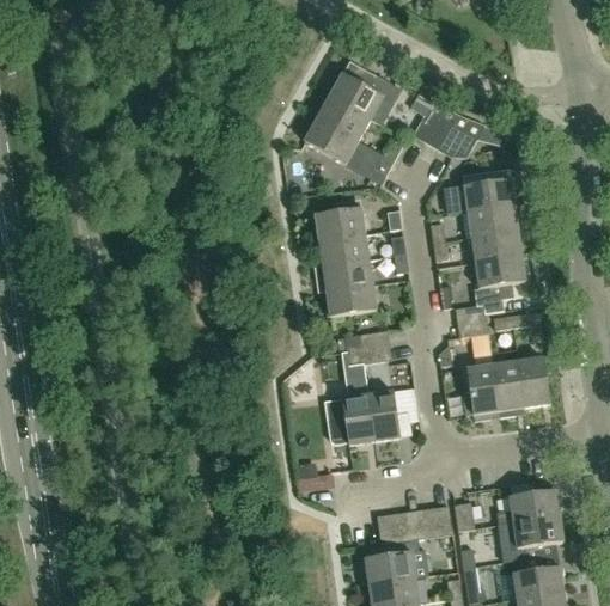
[(376,74),(348,60),(329,95),(370,117),(382,95),(368,86),(376,74)]
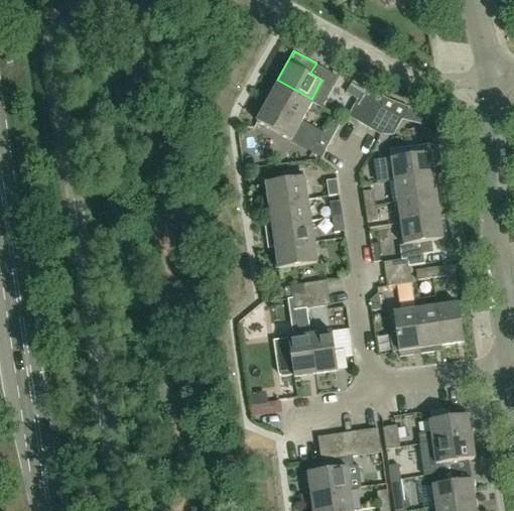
[(277,80),(266,99),(300,118),(311,99),(277,80)]
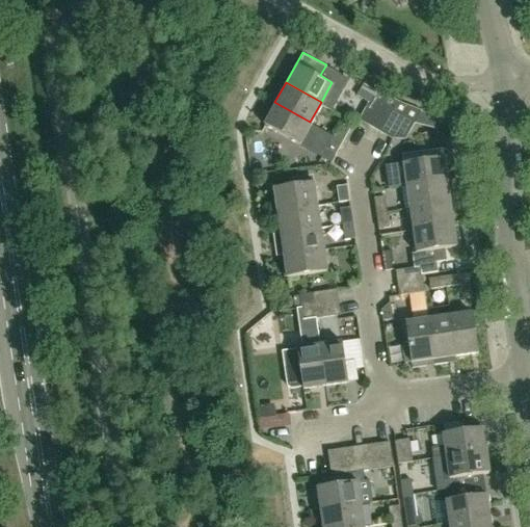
[(369,123),(386,94),(373,86),(356,116),(369,123)]
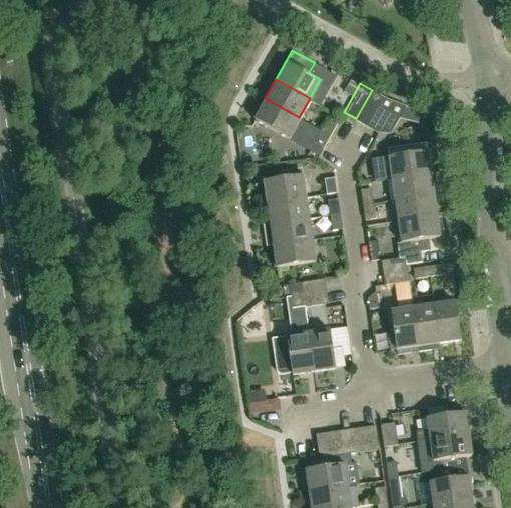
[(356,118),(367,124),(382,96),(372,90),(356,118)]
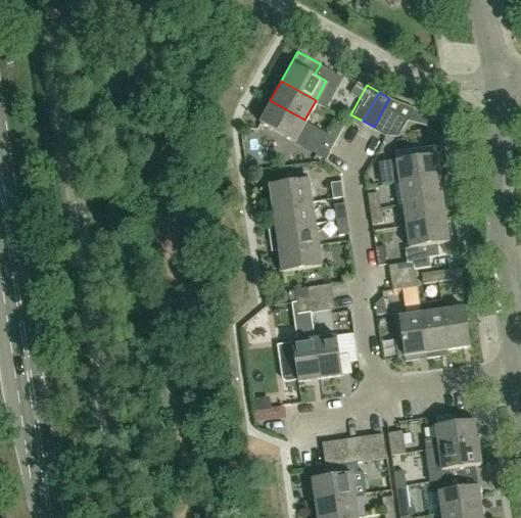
[(384,133),(391,121),(401,127),(413,105),(390,98),(389,98),(374,127),(384,133)]
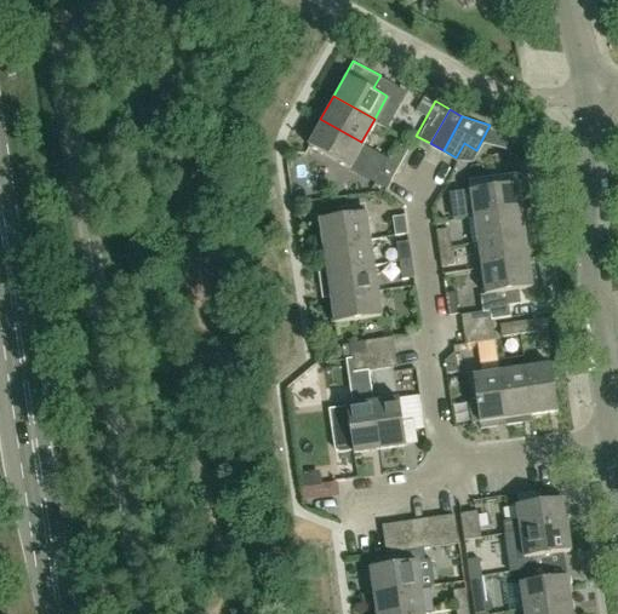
[(361,142),(320,119),(308,142),(349,165),(361,142)]
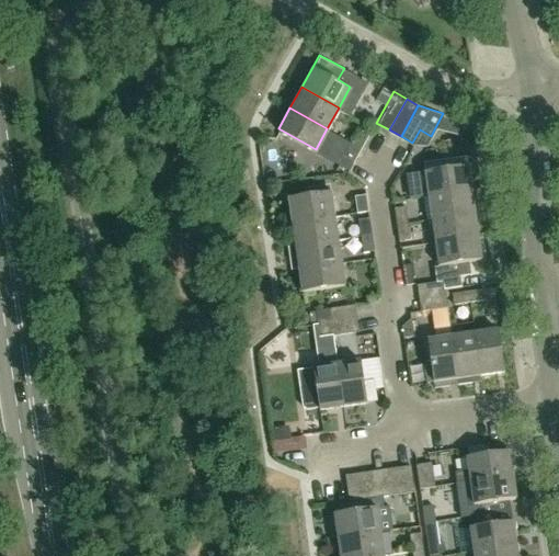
[(357,126),(350,142),(360,147),(367,132),(357,126)]
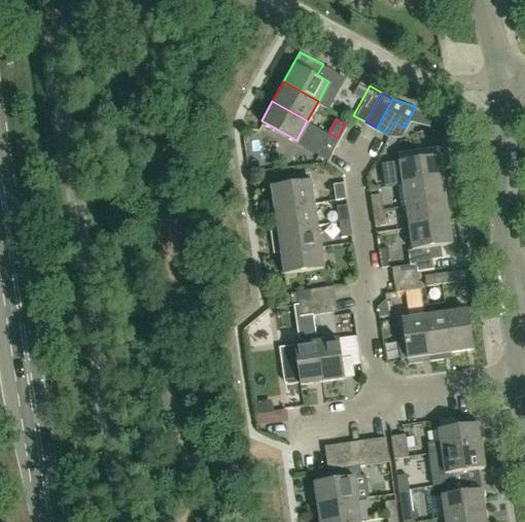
[(330,151),(338,138),(328,133),(321,146),(330,151)]
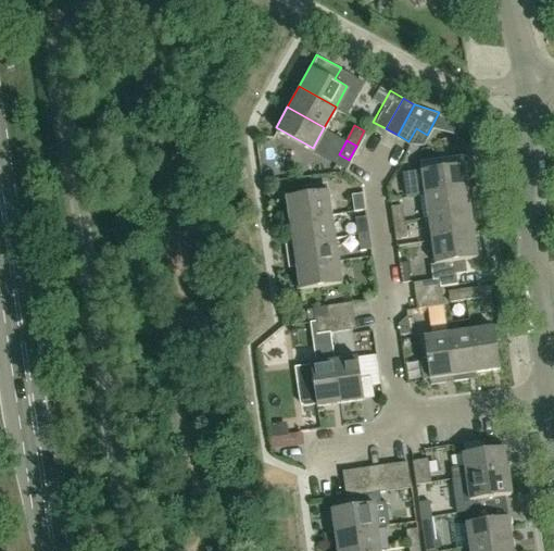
[(425,190),(466,184),(463,161),(458,162),(456,152),(442,154),(443,164),(422,167),(425,190)]
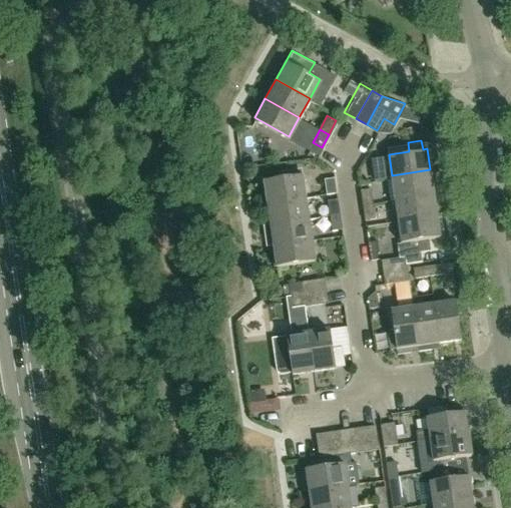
[(266,200),(305,194),(302,172),(295,173),(294,165),(278,168),(279,176),(263,178),(266,200)]
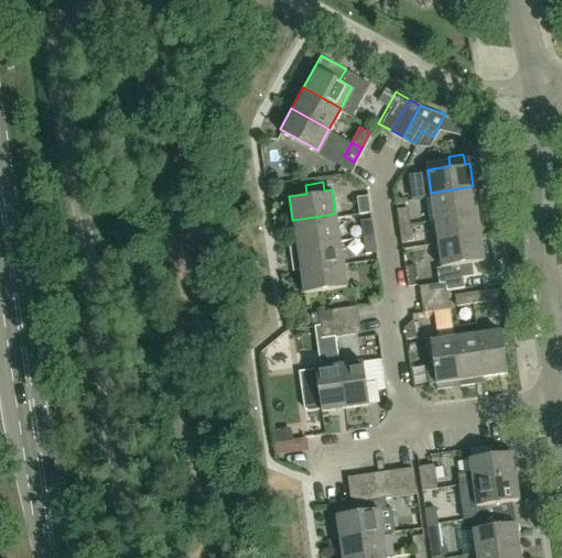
[(473,186),(431,193),(434,216),(476,210),(473,186)]
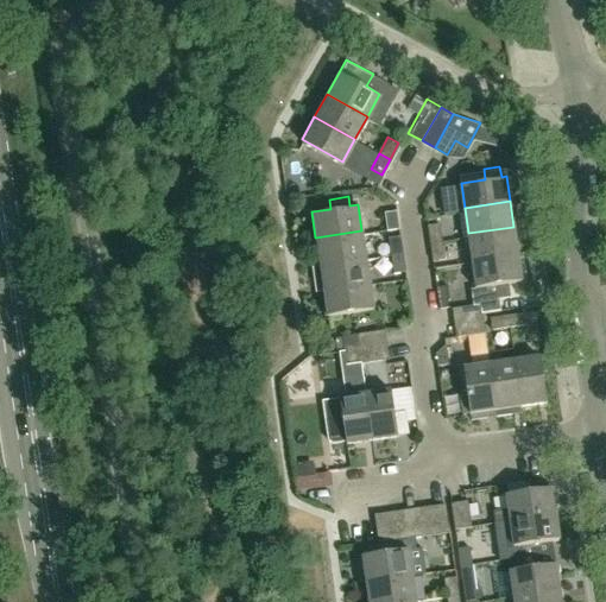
[(398,225),(396,207),(383,209),(386,227),(398,225)]
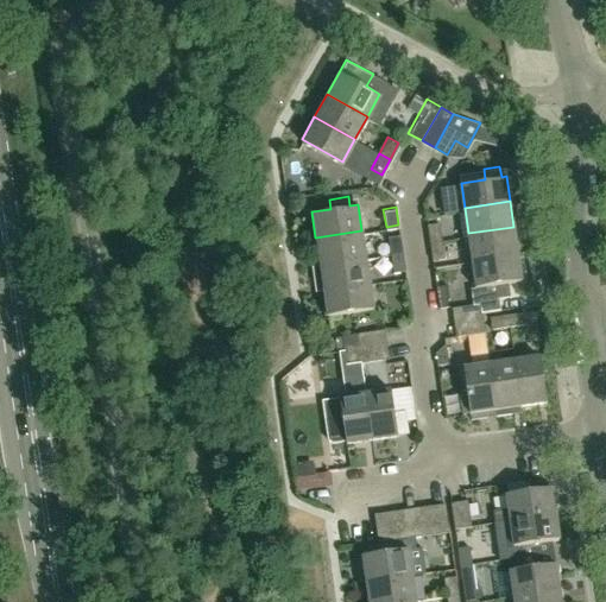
[(428,239),(441,236),(439,220),(427,221),(428,239)]
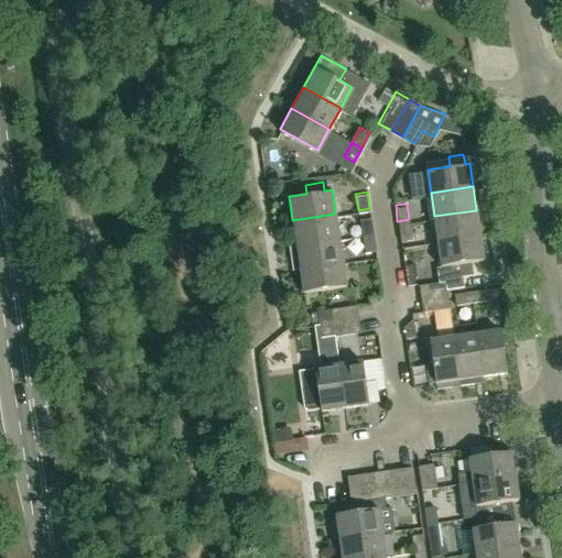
[(476,210),(434,216),(438,239),(479,233),(476,210)]
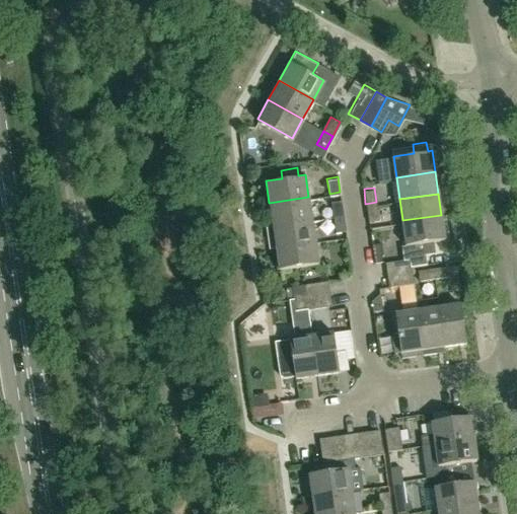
[(272,224),(311,218),(308,197),(269,203),(272,224)]
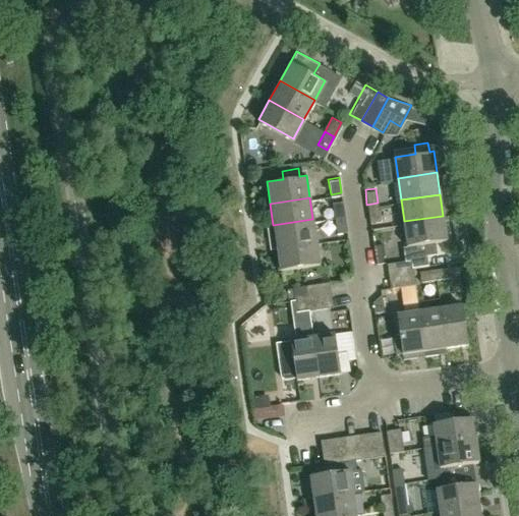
[(344,214),(342,198),(332,201),(334,216),(344,214)]
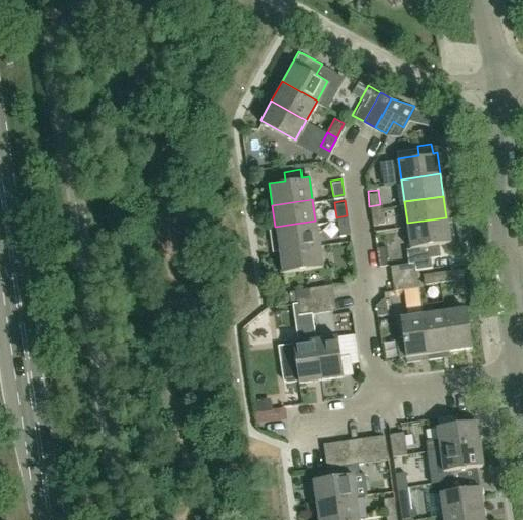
[(369,206),(372,223),(383,221),(380,204),(369,206)]
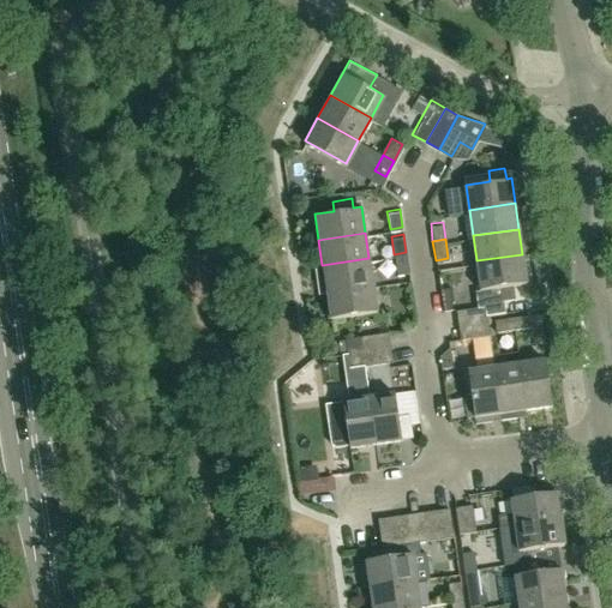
[(406,252),(394,254),(396,272),(408,271),(406,252)]
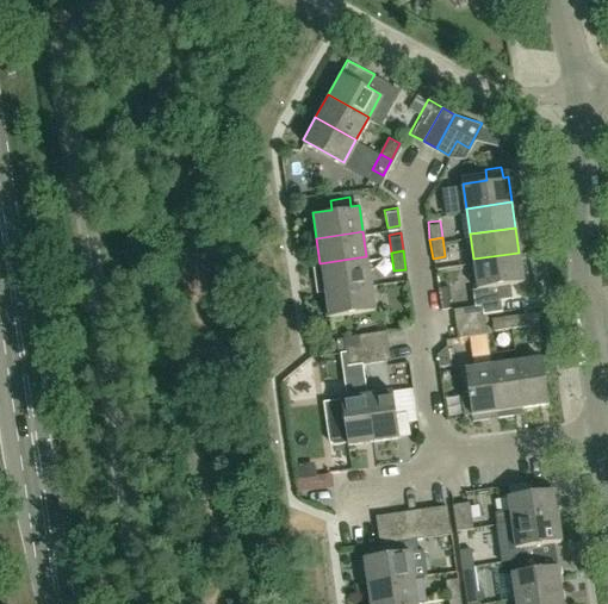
[(483,316),(483,310),(501,307),(500,297),(506,296),(503,281),(522,279),(519,253),(473,259),(477,285),(471,286),(473,303),(453,306),(454,321),(483,316)]
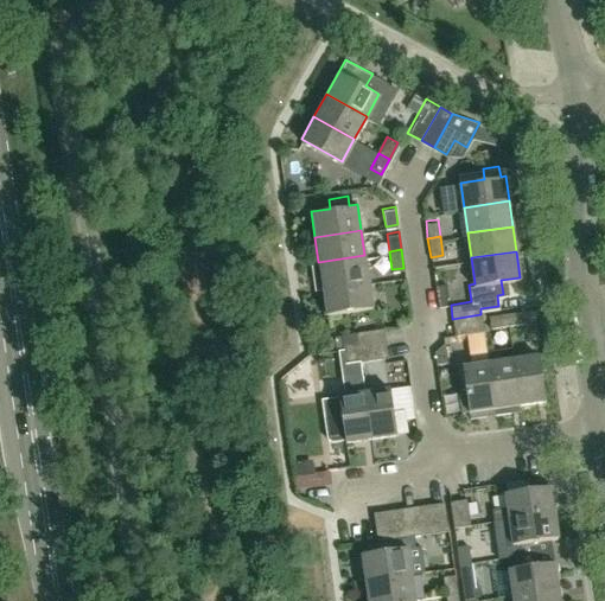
[(322,287),(368,280),(364,255),(318,262),(322,287)]
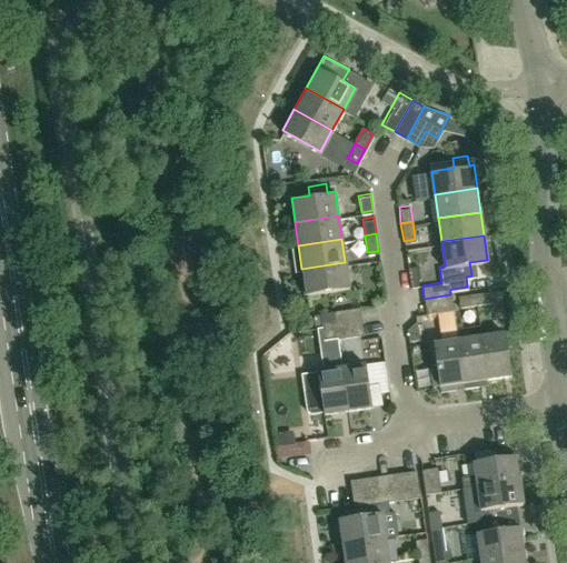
[(345,262),(301,269),(306,292),(349,287),(345,262)]
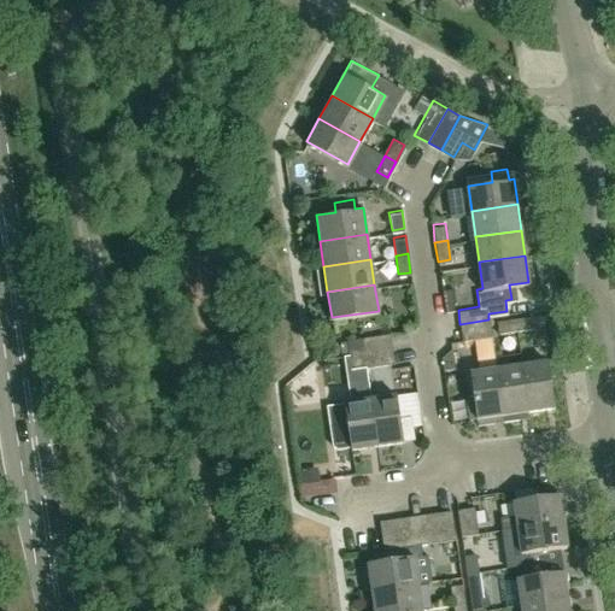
[(526,294),(526,306),(552,304),(551,292),(526,294)]
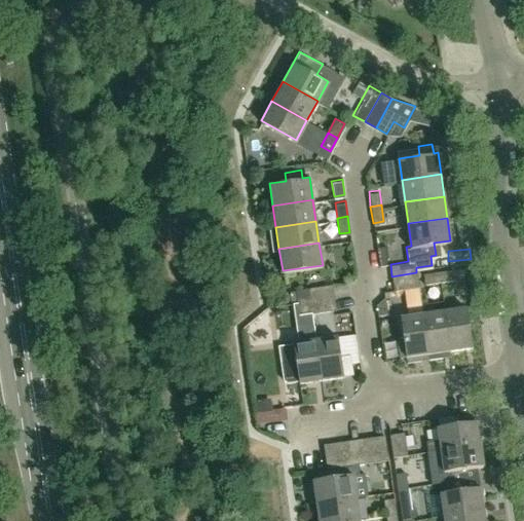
[(438,269),(439,280),(455,277),(453,267),(438,269)]
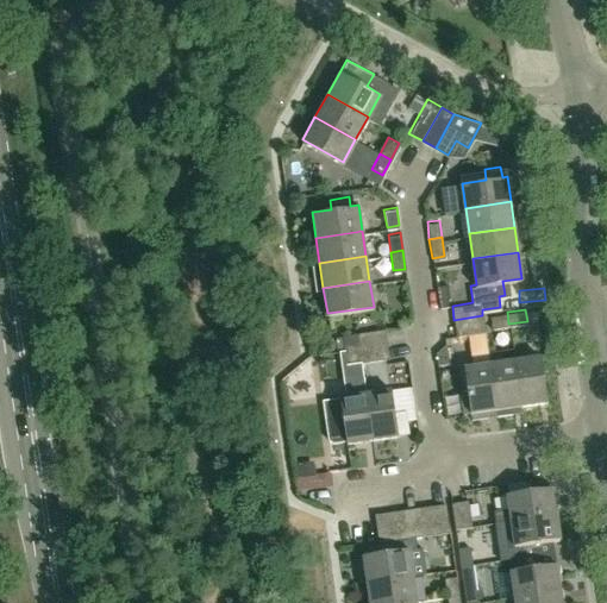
[(489,314),(489,315),(492,326),(508,324),(507,312),(489,314)]
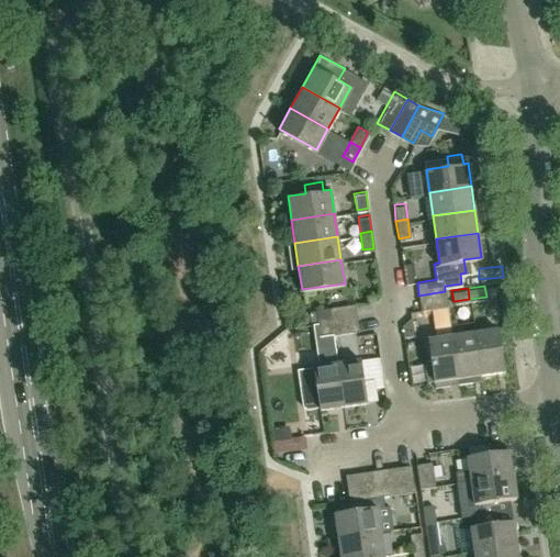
[(445,291),(418,296),(421,309),(447,304),(445,291)]
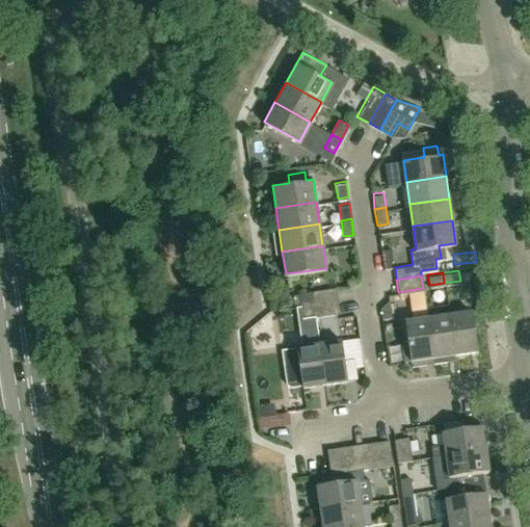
[(313,301),(338,298),(336,285),(297,291),(299,304),(313,301)]
